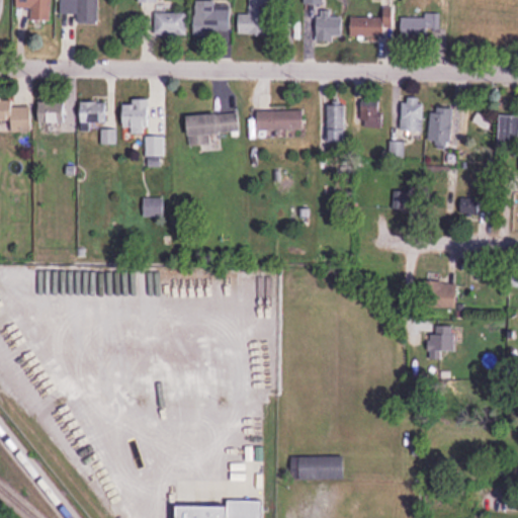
[(17,0),(18,7),(31,7),(31,20),(52,20),(52,0),(17,0)]
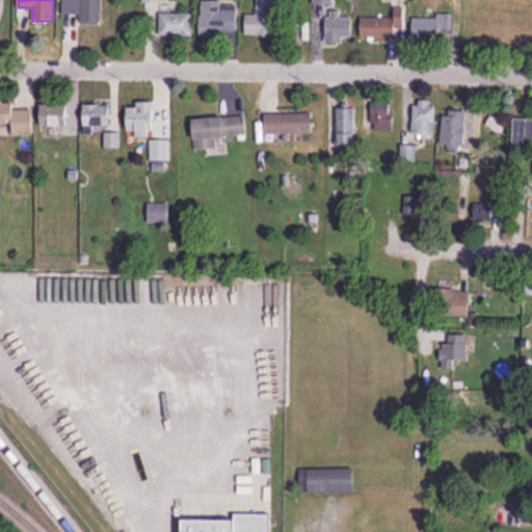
[(102,0),(62,0),(63,23),(103,23),(102,0)]
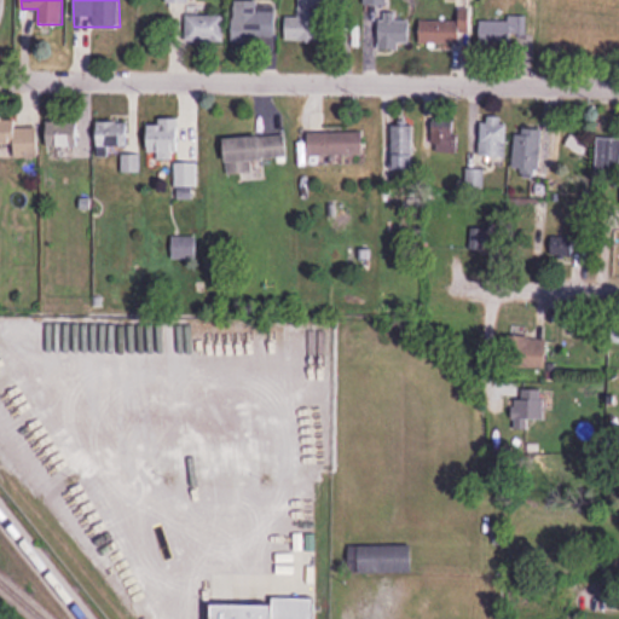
[(235,0),(235,41),(275,41),(275,0),(235,0)]
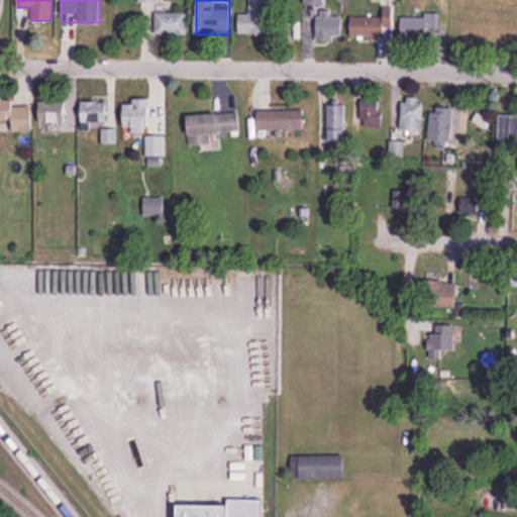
[(248,0),(249,14),(238,14),(238,34),(269,34),(269,0),(248,0)]
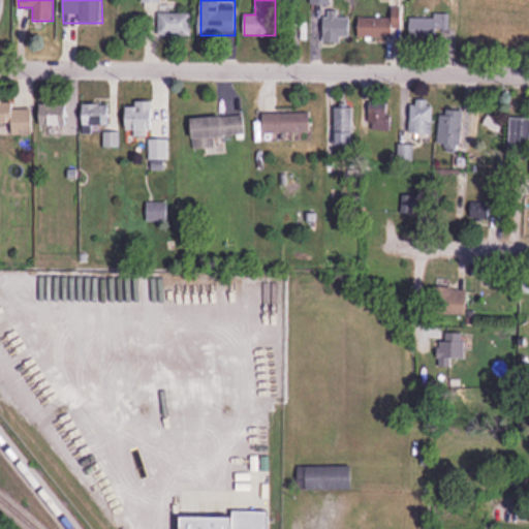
[(401,37),(402,7),(389,7),(389,17),(360,17),(359,37),(401,37)]
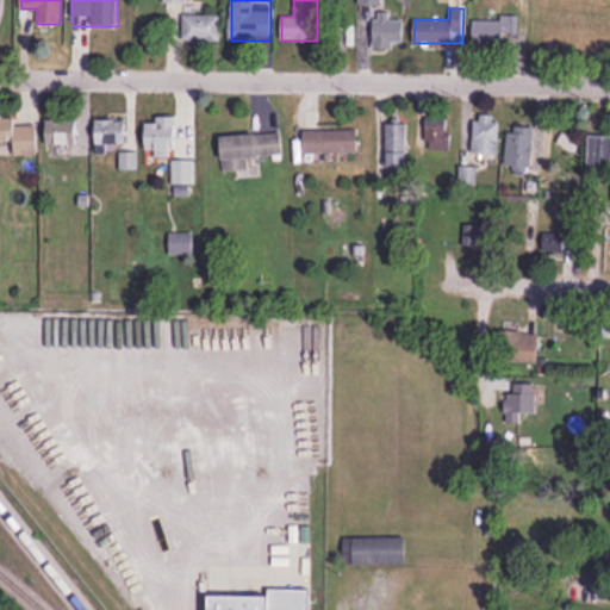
[(374,49),(393,49),(393,43),(404,43),(404,19),(390,19),(390,14),(374,14),(374,49)]
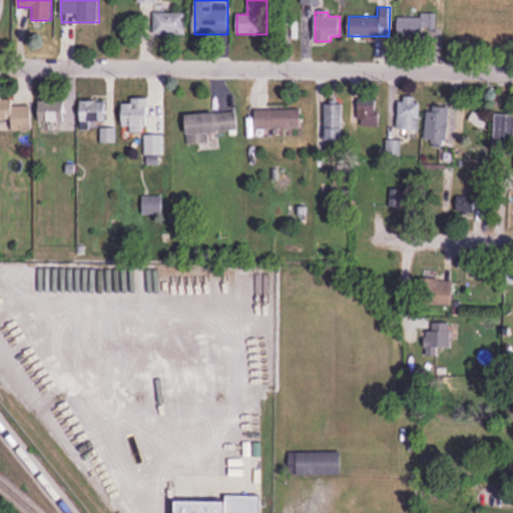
[(185,13),(154,13),(154,34),(185,34),(185,13)]
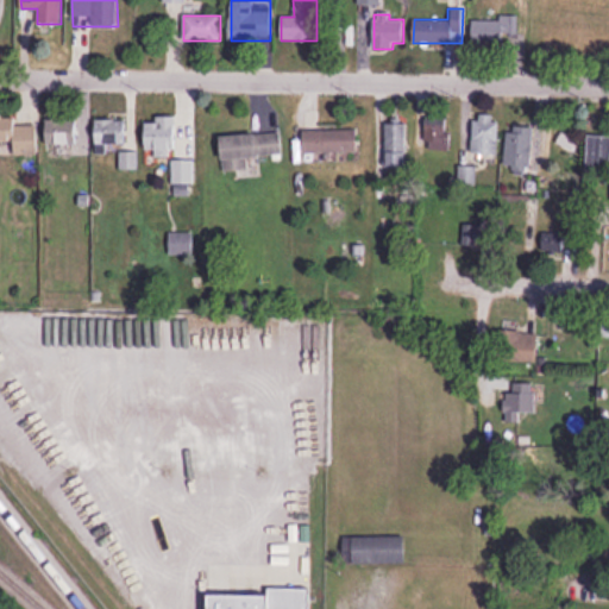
[(503,20),(472,20),(472,44),(503,44),(503,20)]
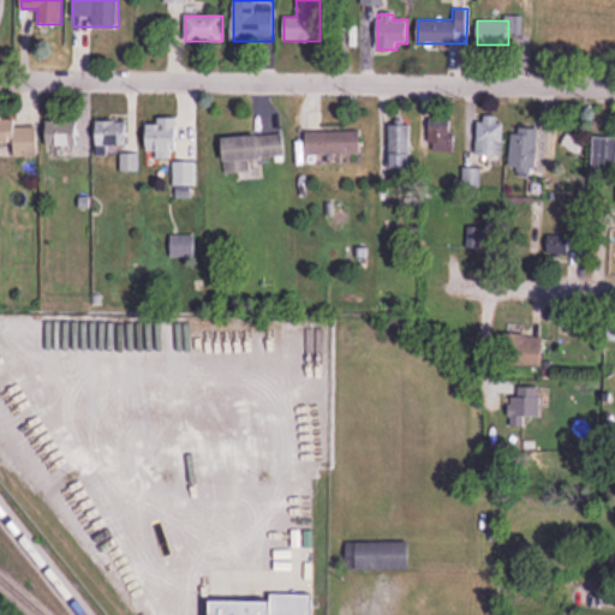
[(503,118),(477,118),(477,157),(503,157),(503,118)]
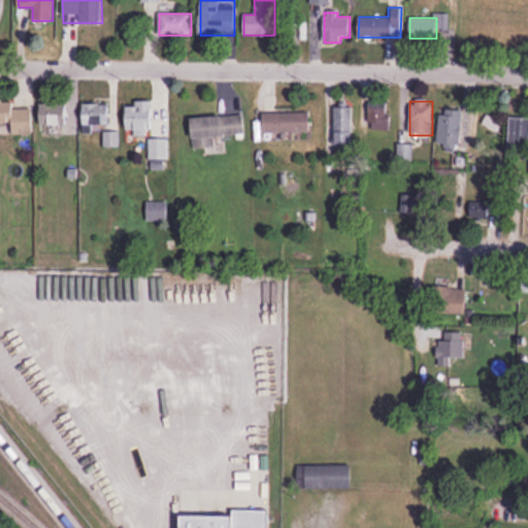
[(14,135),(35,135),(35,109),(14,109),(14,102),(0,102),(0,125),(14,125),(14,135)]
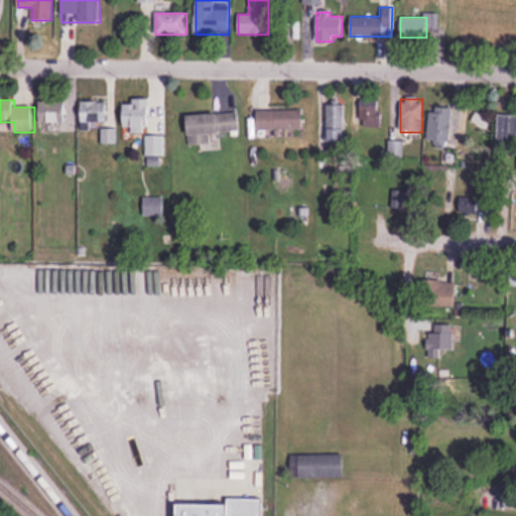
[(125,127),(150,127),(150,100),(125,100),(125,127)]
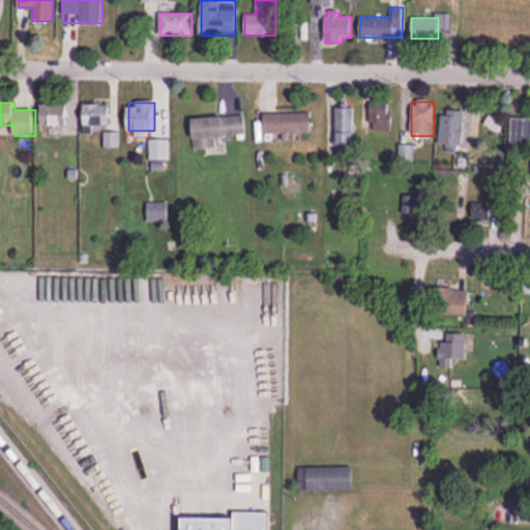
[(371,131),(391,131),(391,102),(371,102),(371,131)]
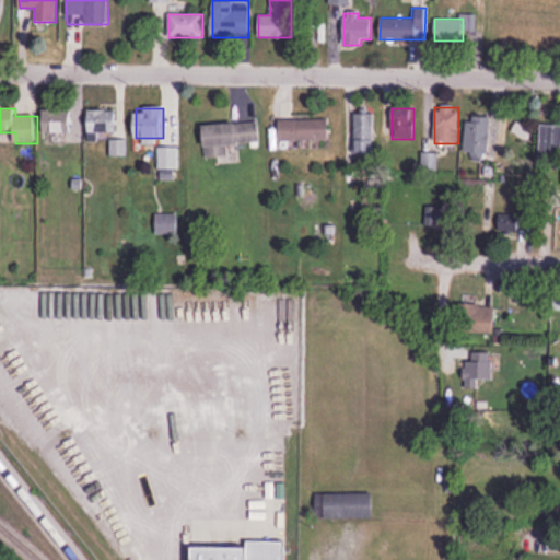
[(89,109),(89,141),(100,141),(100,133),(117,133),(117,109),(89,109)]
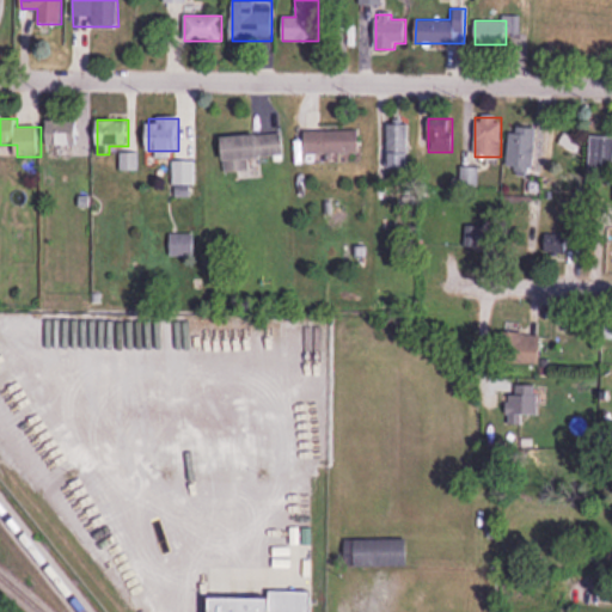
[(79,121),(48,121),(48,147),(79,147),(79,121)]
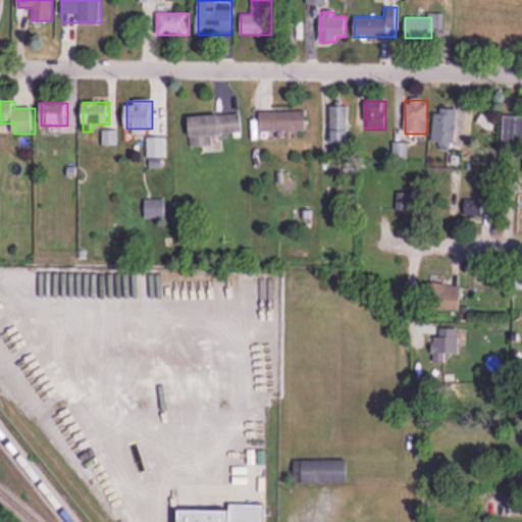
[(331,105),(331,143),(350,143),(350,105),(331,105)]
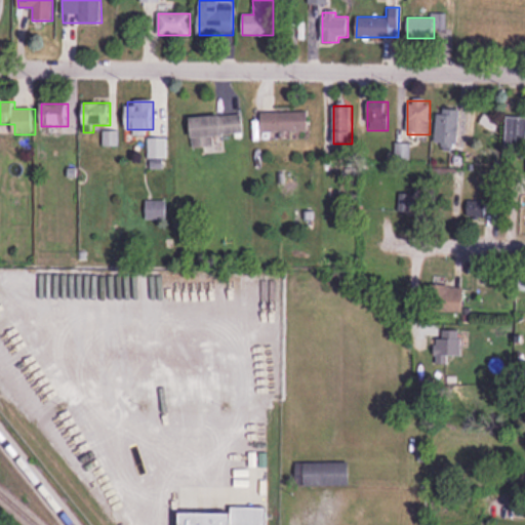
[(459,109),(438,109),(438,152),(459,152),(459,109)]
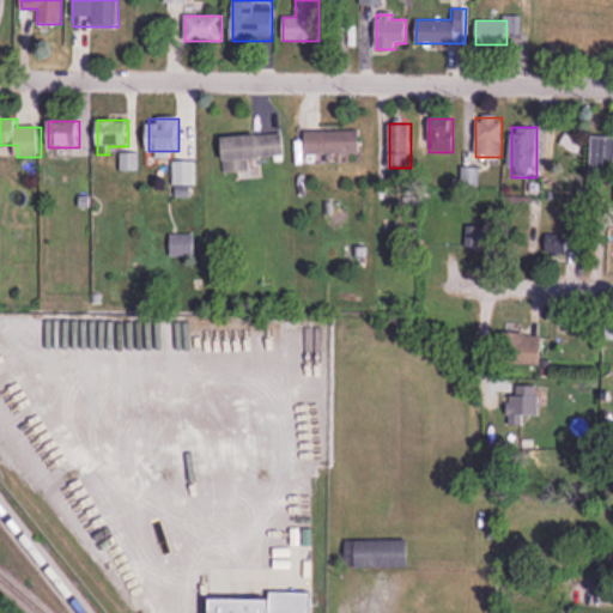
[(307,153),(360,153),(360,131),(307,131),(307,153)]
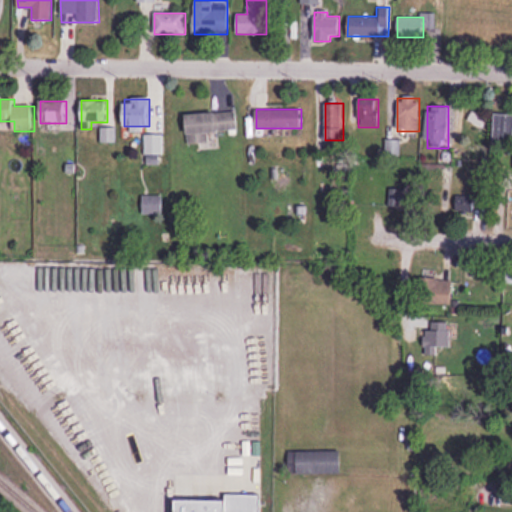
[(188,144),(208,143),(208,132),(238,130),(237,112),(186,115),(188,144)]
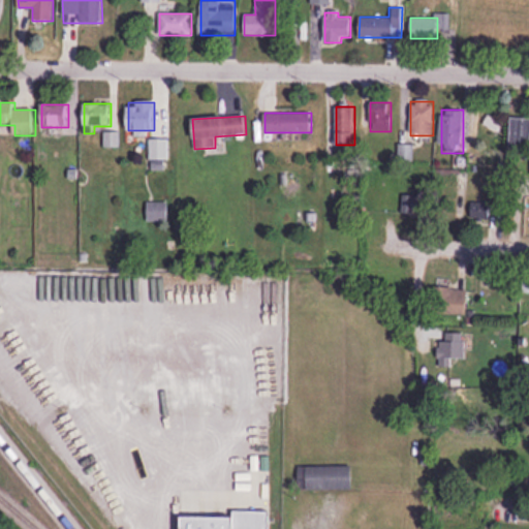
[(528,118),(509,118),(509,147),(528,147),(528,118)]
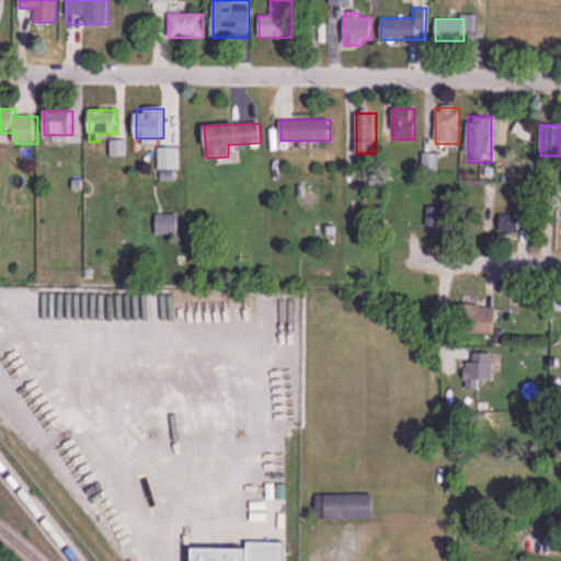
[(179,148),(160,148),(160,174),(179,174),(179,148)]
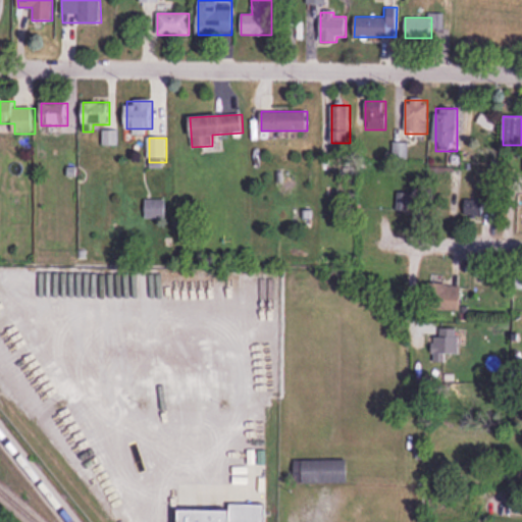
[(408,144),(394,144),(394,159),(408,159),(408,144)]
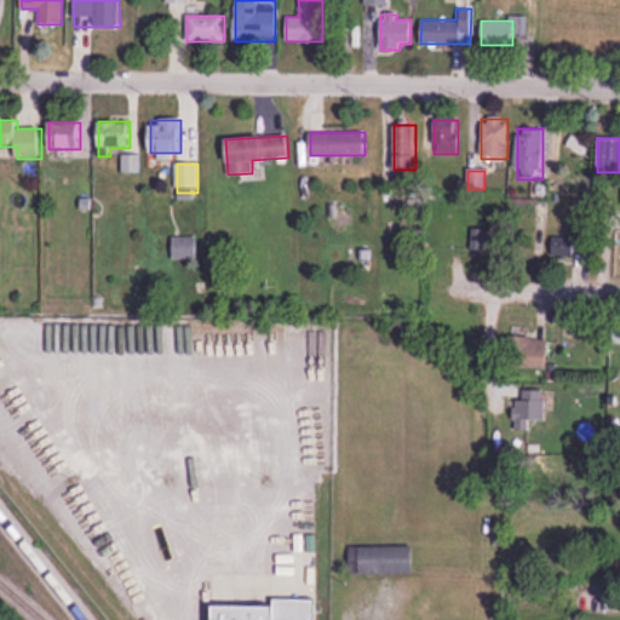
[(474,247),(501,247),(501,225),(474,225),(474,247)]
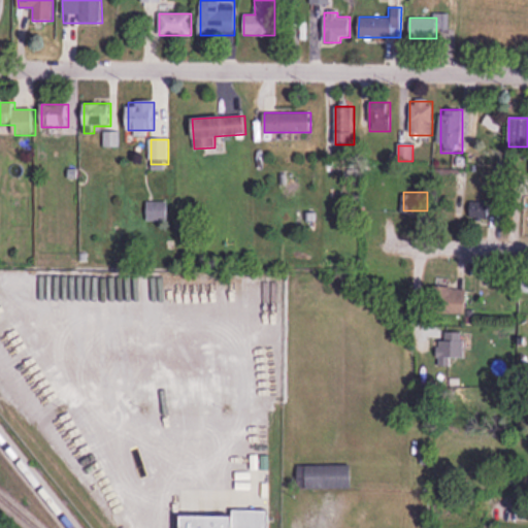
[(468,218),(498,218),(498,198),(468,198),(468,218)]
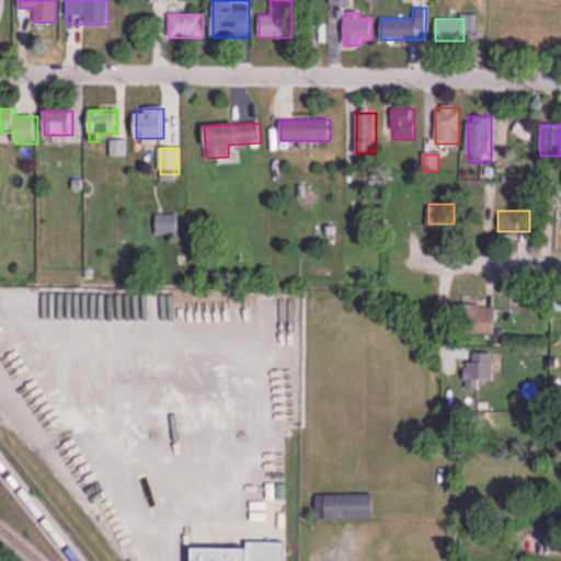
[(156,216),(156,239),(179,239),(179,216),(156,216)]
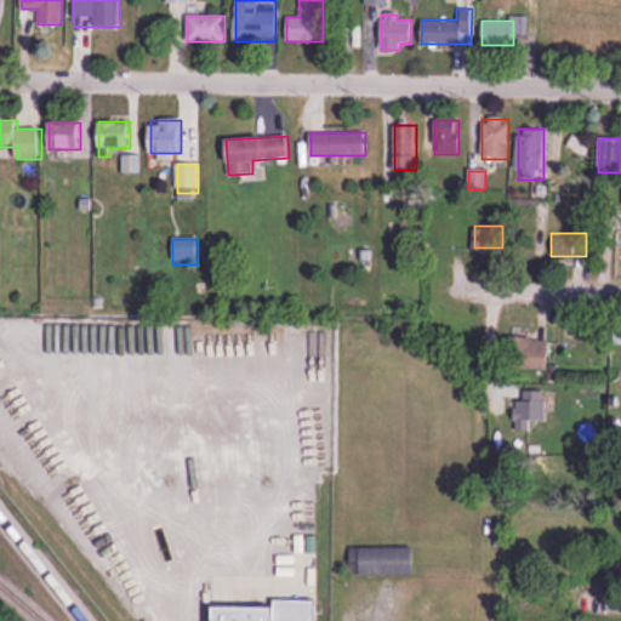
[(507,369),(548,369),(548,339),(507,339),(507,369)]
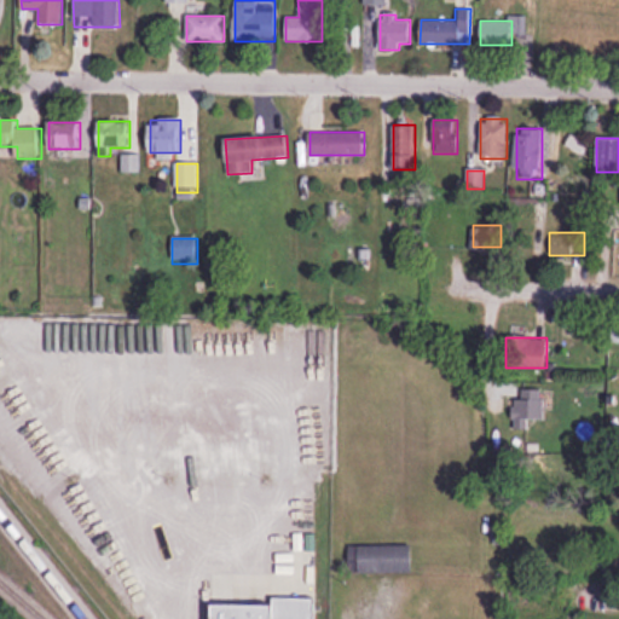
[(547,421),(547,389),(515,389),(515,429),(528,429),(528,421),(547,421)]
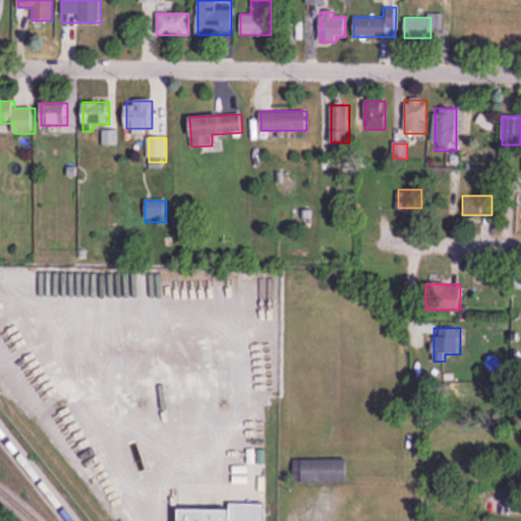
[(295,459),(295,483),(347,483),(347,459),(295,459)]
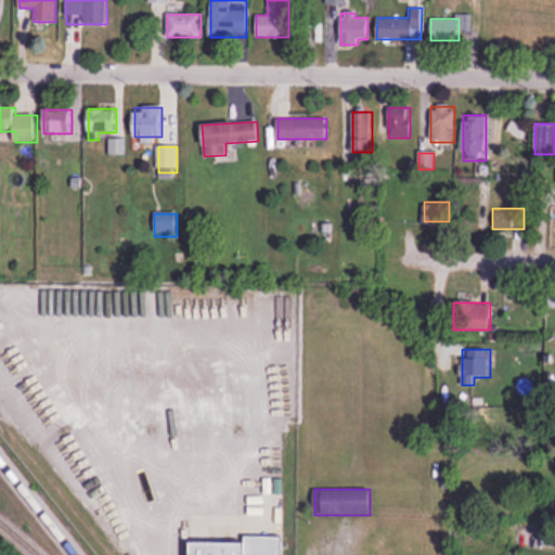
[(267,533),(281,533),(281,523),(267,523),(267,533)]
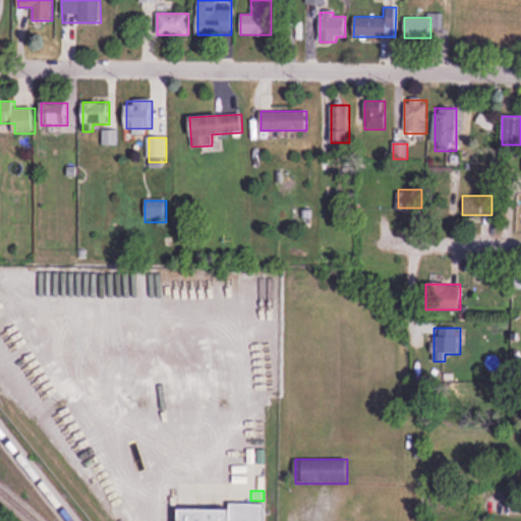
[(265,520),(265,505),(230,505),(230,511),(179,510),(178,520),(231,520),(232,520),(265,520)]
